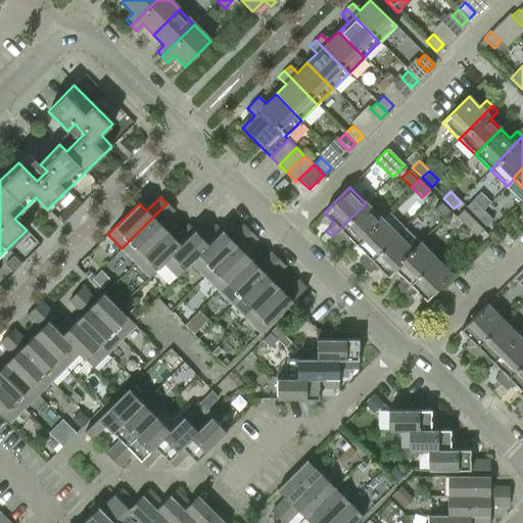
[(465,207),(475,217),(482,210),(472,200),(465,207)]
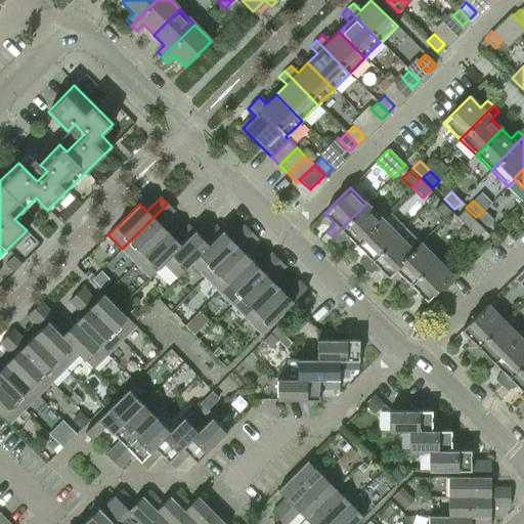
[(450,213),(440,203),(434,210),(444,219),(450,213)]
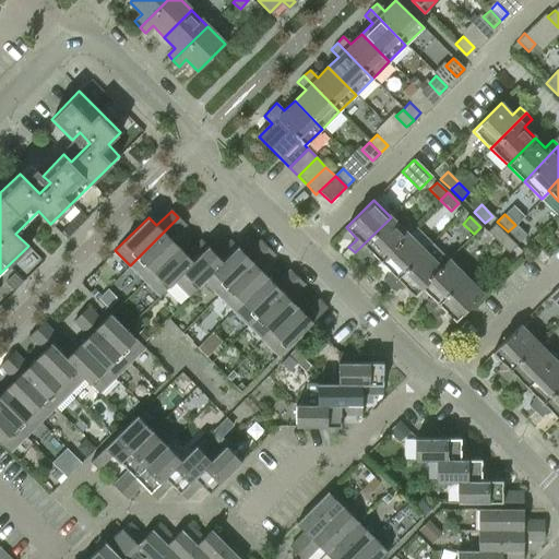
[(170,239),(186,224),(178,217),(130,265),(145,281),(178,247),(170,239)]
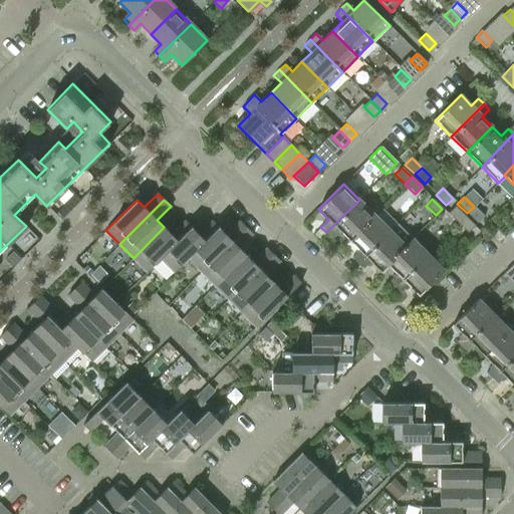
[(339,231),(349,241),(374,216),(359,200),(326,232),(332,238),(339,231)]
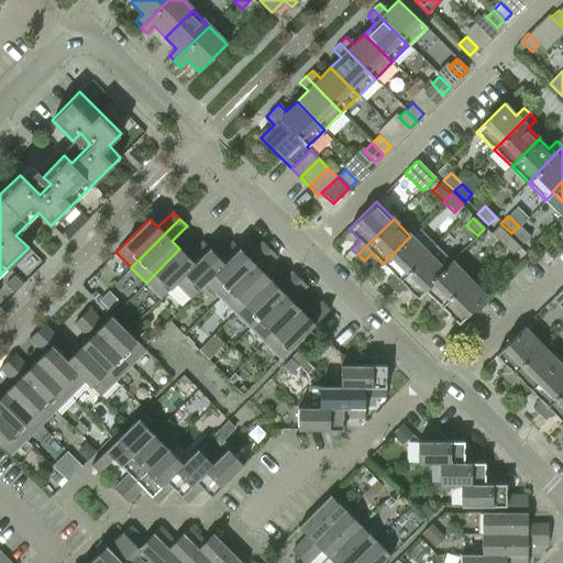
[(501,244),(508,236),(498,227),(490,233),(501,244)]
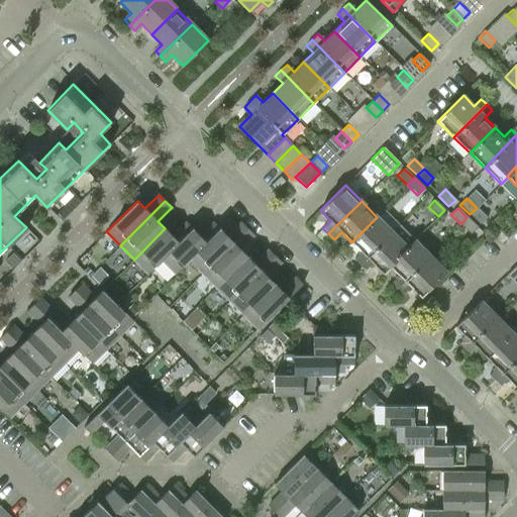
[(487,217),(477,208),(470,214),(480,224),(487,217)]
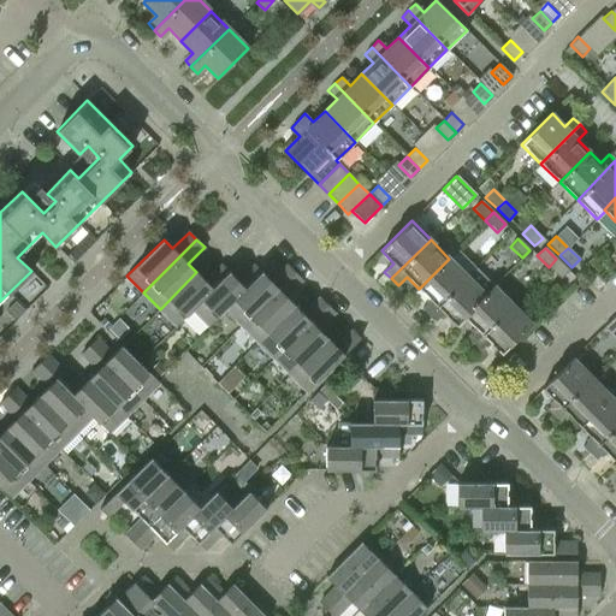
[(421,308),(428,315),(467,276),(449,259),(419,289),(430,300),(421,308)]
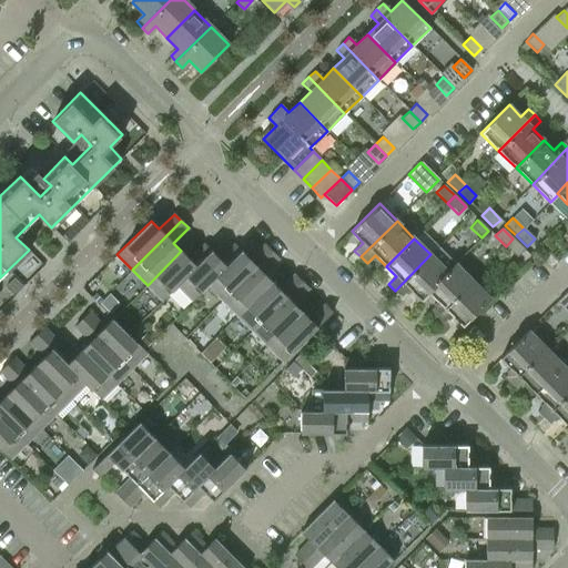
[(513,239),(506,246),(516,257),(524,250),(513,239)]
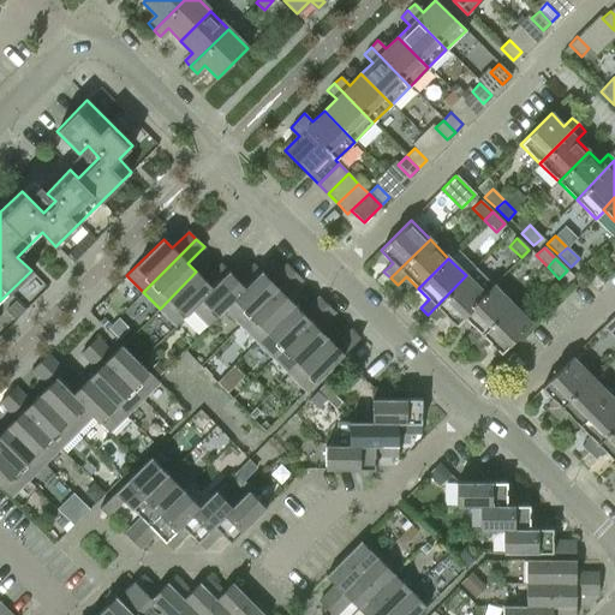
[(192,309),(228,272),(221,264),(204,280),(196,272),(160,309),(175,326),(192,309)]
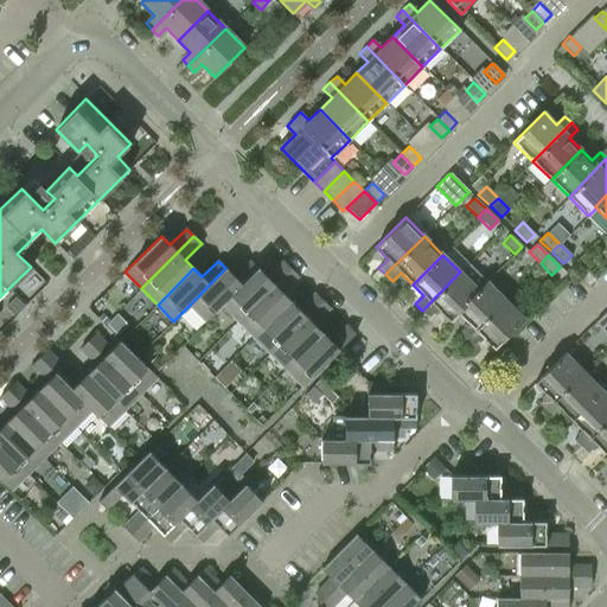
[(257,268),(250,261),(234,276),(225,268),(190,305),(205,321),(222,305),(257,268)]
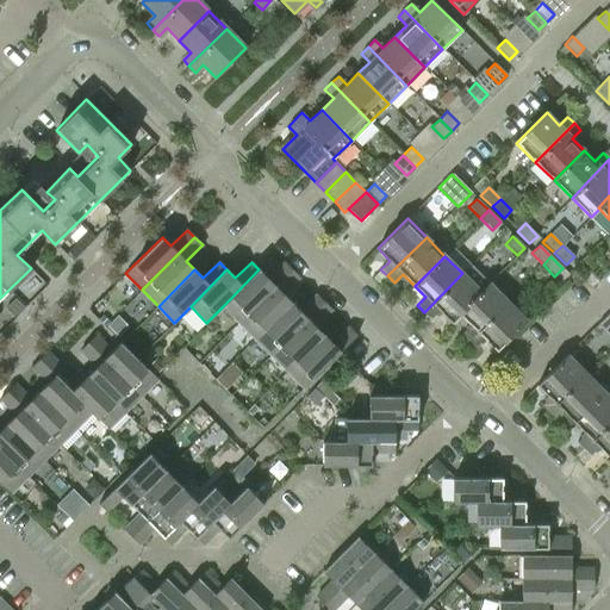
[(238,323),(292,269),(284,262),(268,278),(259,269),(223,306),(238,323)]
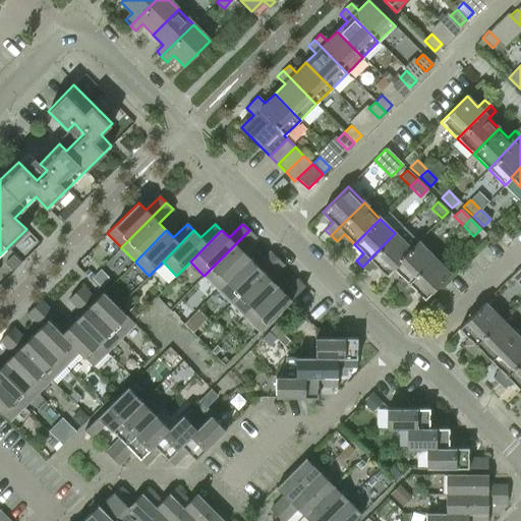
[(204,276),(218,289),(248,257),(241,250),(255,237),(249,230),(204,276)]
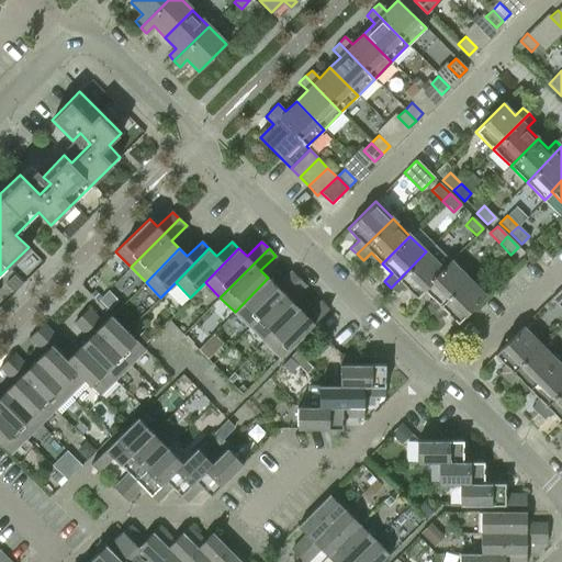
[(534,256),(544,267),(552,259),(541,248),(534,256)]
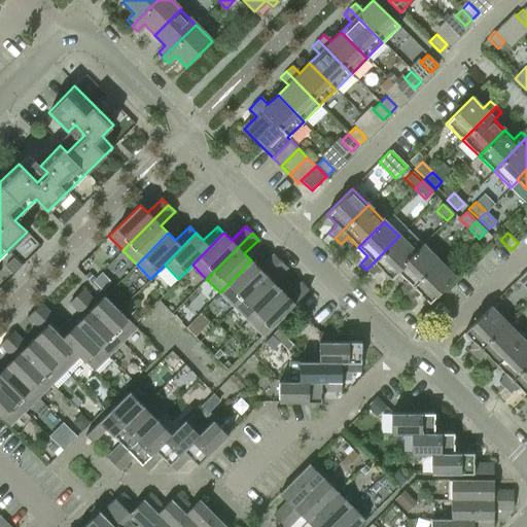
[(415,251),(399,236),(366,270),(372,276),(379,269),(390,279),(397,272),(396,271),(415,252),(415,251)]
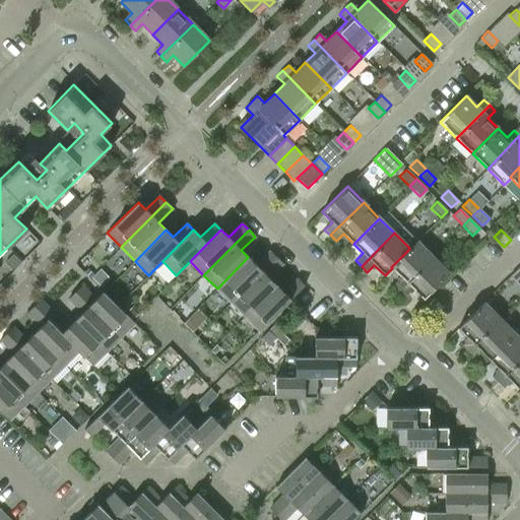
[(393,284),(399,290),(433,257),(416,241),(409,248),(409,249),(391,267),(392,268),(401,277),(393,284)]
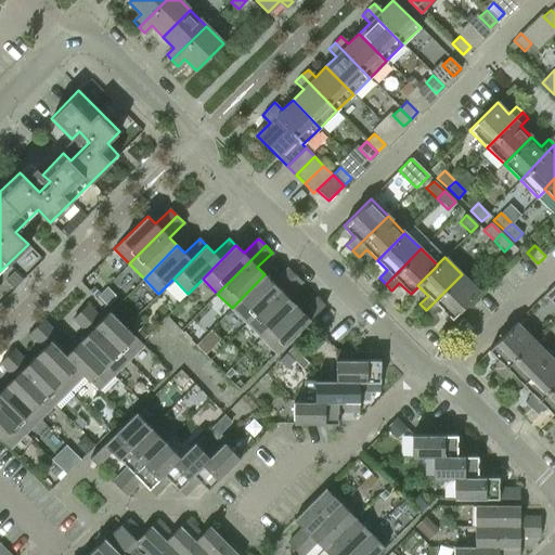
[(295,274),(287,268),(273,283),(265,274),(232,308),(246,323),(295,274)]
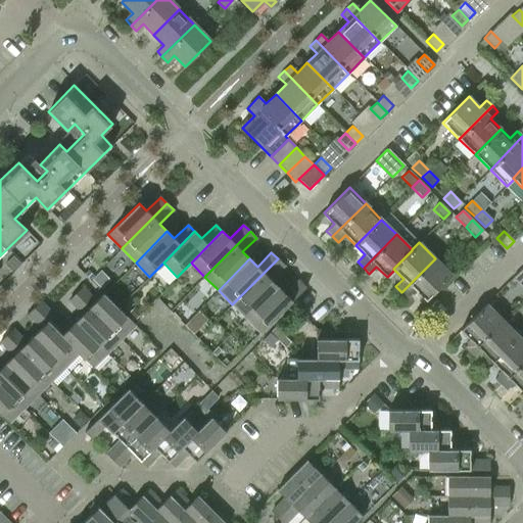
[(270,279),(284,266),(278,258),(232,304),(246,318),(278,286),(270,279)]
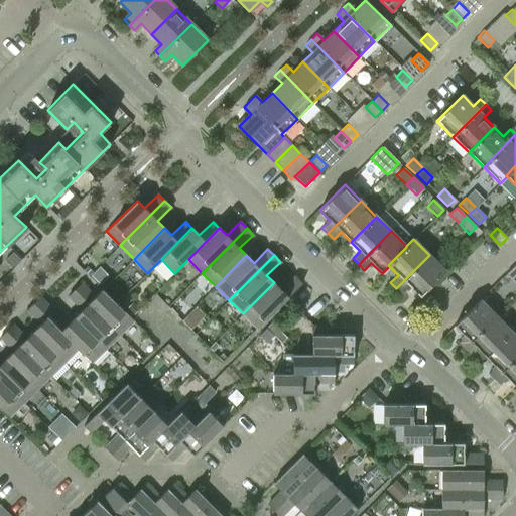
[(429,255),(396,288),(402,293),(409,286),(419,296),(445,271),(429,255)]
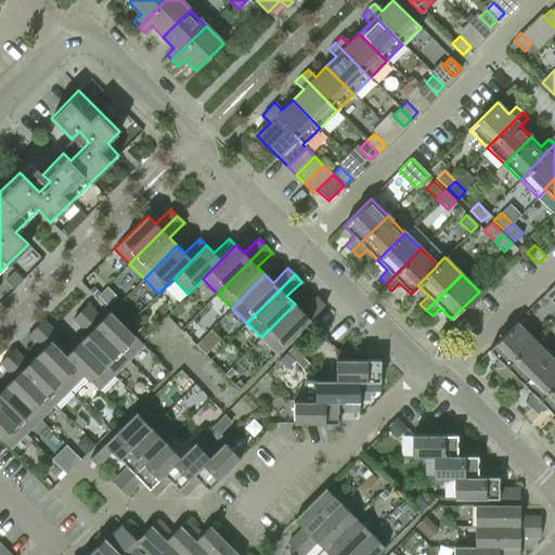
[(261,337),(276,352),(324,305),(317,297),(302,312),(295,304),(261,337)]
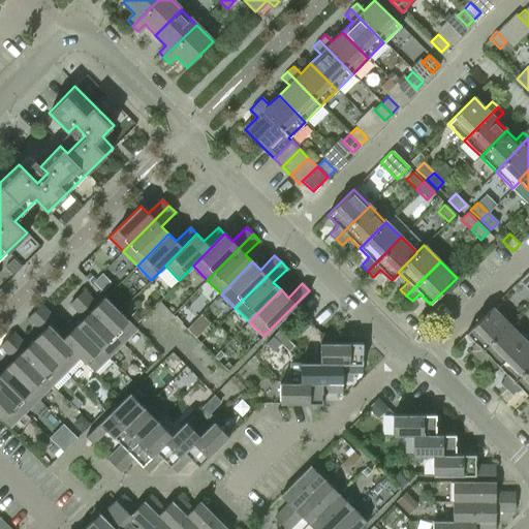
[(96,305),(83,290),(75,298),(121,343),(135,329),(104,297),(96,305)]
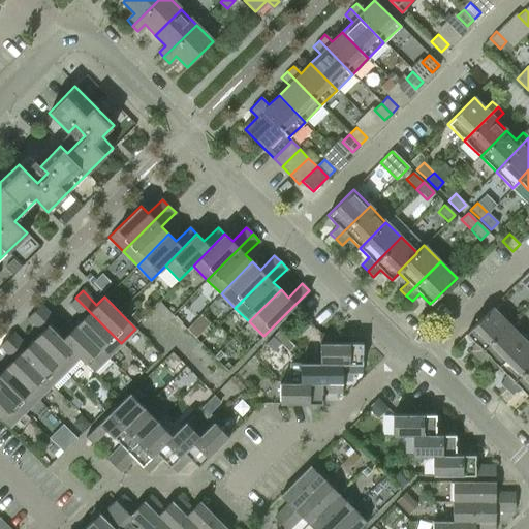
[(107,356),(121,343),(75,298),(69,304),(84,317),(75,325),(107,356)]
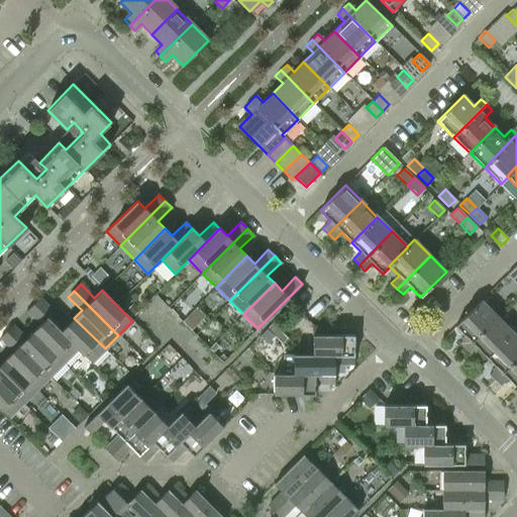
[(67,325),(54,312),(39,298),(33,304),(77,349),(91,363),(105,348),(74,318),(67,325)]
